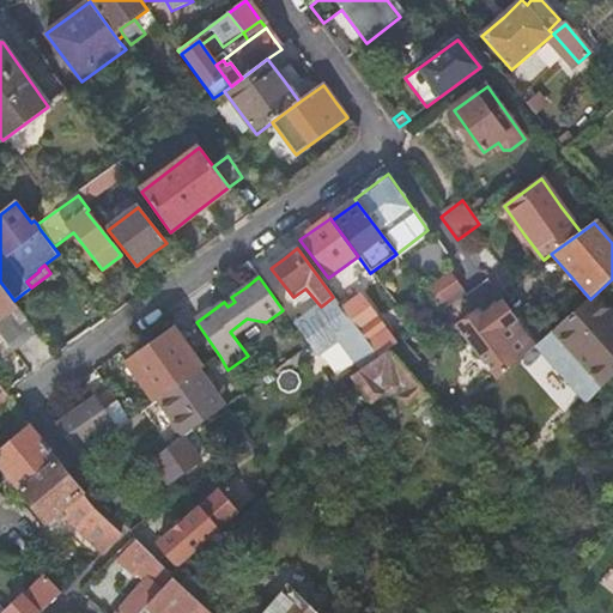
[(426,295),(437,308),(461,291),(450,277),(438,285),(426,295)]
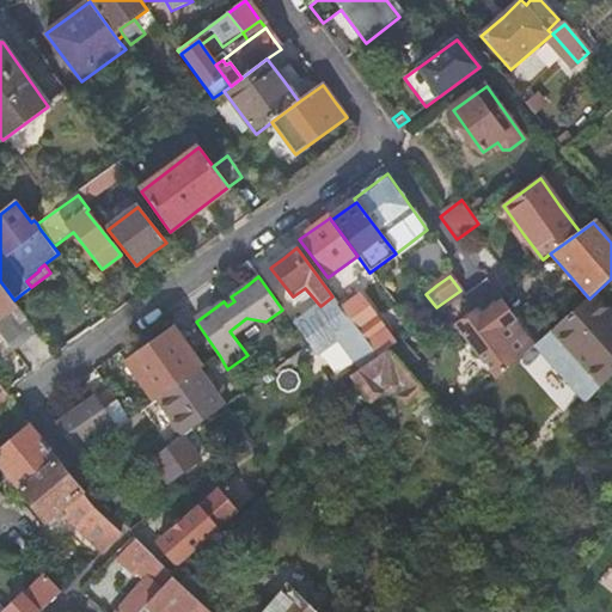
[(0,329),(13,348),(25,340),(37,330),(14,300),(0,281),(0,329)]
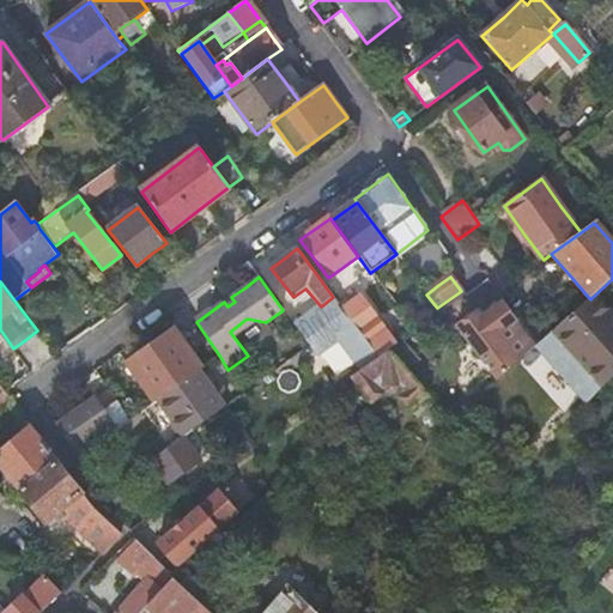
[(575,352),(608,383),(612,377),(612,316),(593,297),(590,299),(553,332),(550,335),(571,356),(575,352)]
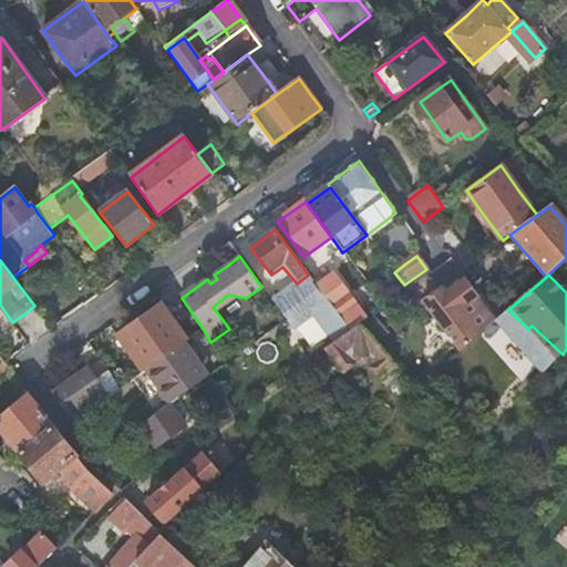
[(323,295),(350,331),(358,326),(366,321),(332,277),(316,289),(321,296),(323,295)]
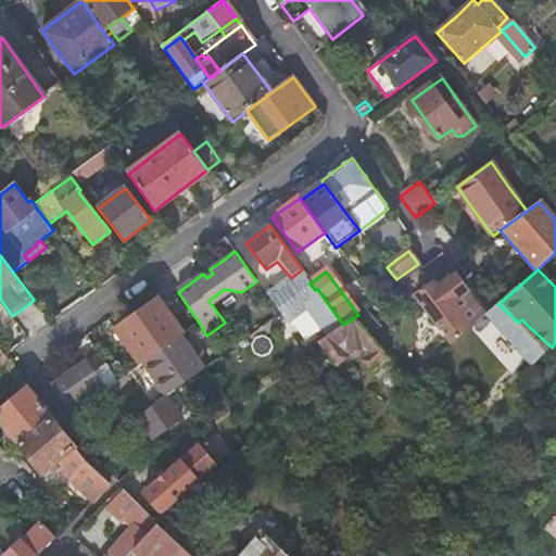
[(436,324),(452,345),(471,328),(485,315),(467,289),(457,276),(451,280),(443,286),(438,290),(434,285),(417,298),(436,324)]
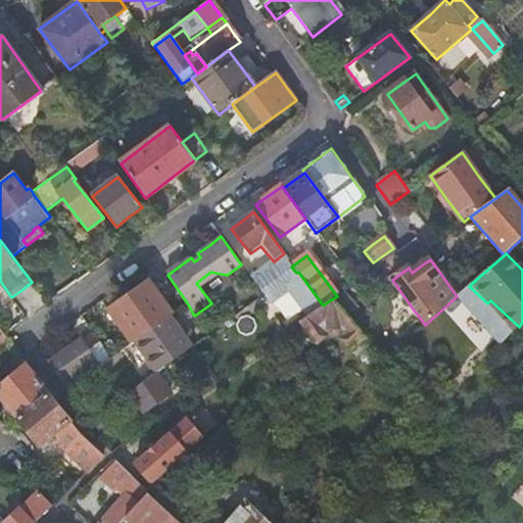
[(456,260),(439,272),(457,296),(469,286),(472,283),(456,260)]
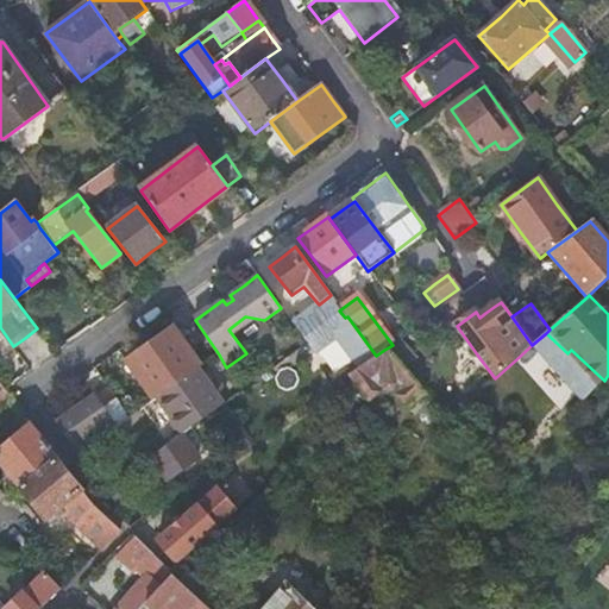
[(338,322),(366,363),(376,356),(347,316),(345,318),(338,322)]
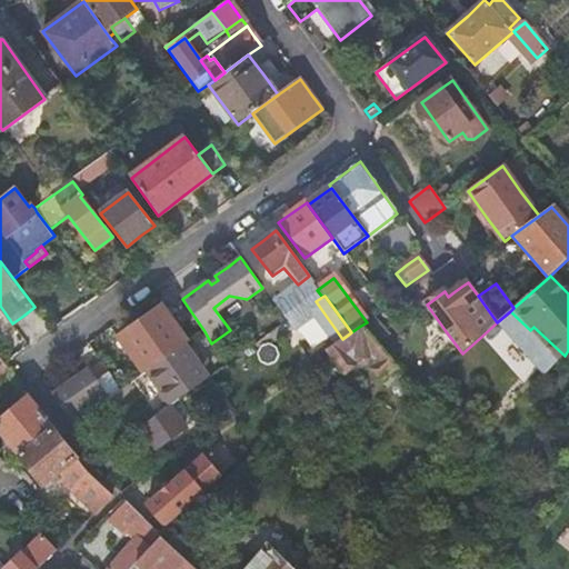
[(119,338),(145,375),(149,371),(187,345),(190,342),(163,307),(141,322),(119,338)]
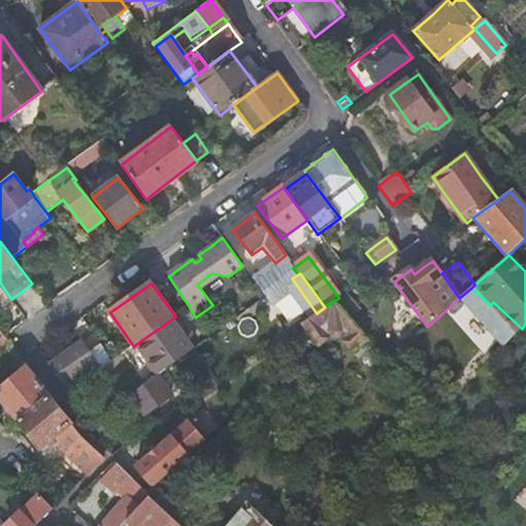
[(351,353),(366,340),(332,302),(325,307),(316,313),(300,326),(316,348),(335,335),(351,353)]
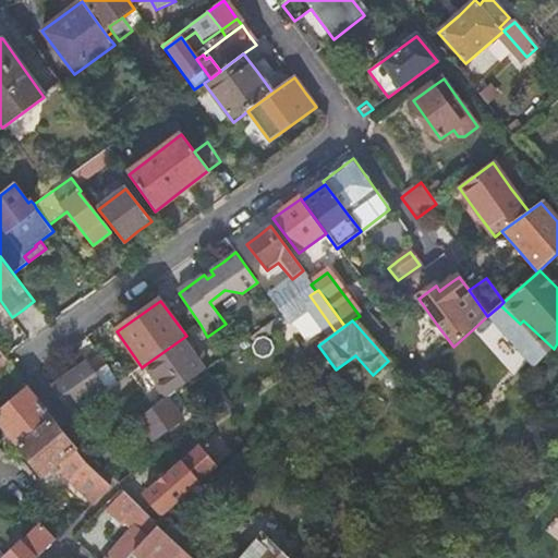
[(204,372),(206,371),(183,338),(146,364),(157,380),(169,397),(204,372)]
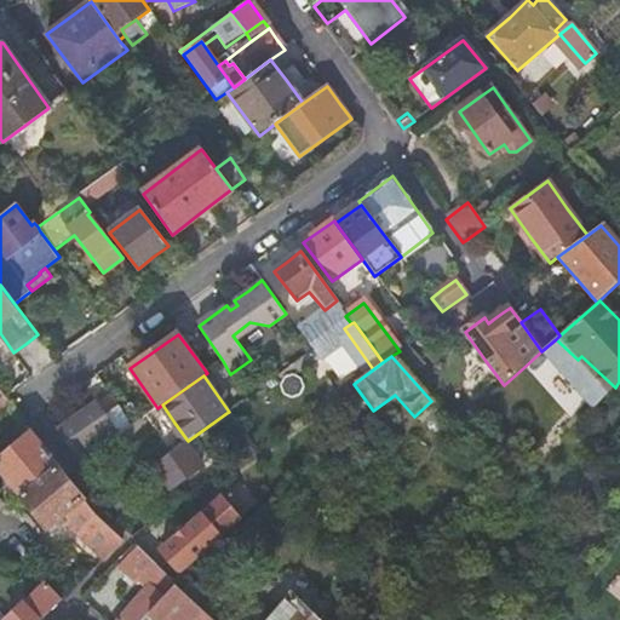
[(0,412),(12,403),(6,396),(0,388),(0,412)]
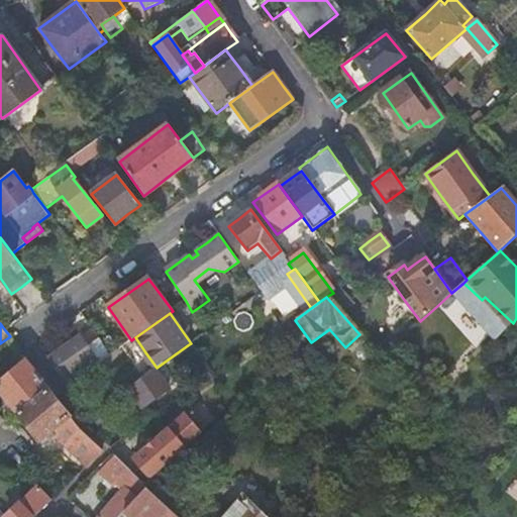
[(88,351),(81,339),(50,360),(67,385),(97,364),(88,351)]
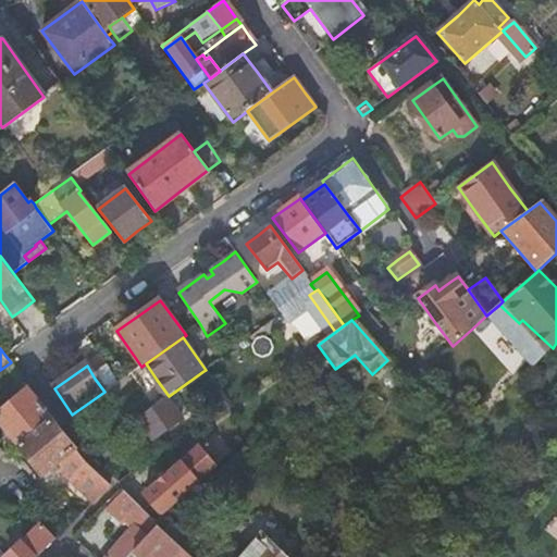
[(0,420),(9,431),(21,446),(53,420),(28,390),(0,412),(0,420)]
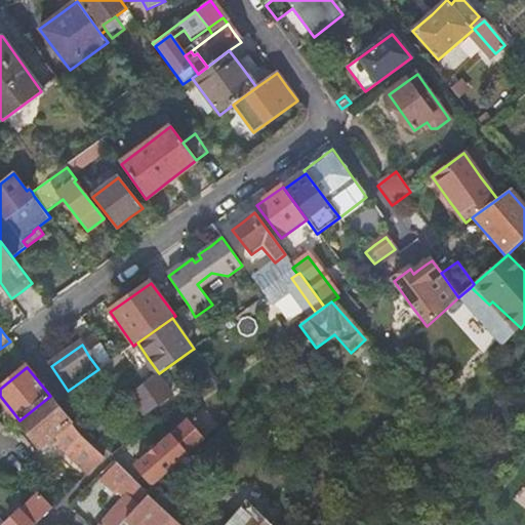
[(165,382),(158,374),(132,393),(139,403),(147,413),(164,401),(173,395),(169,390),(165,382)]
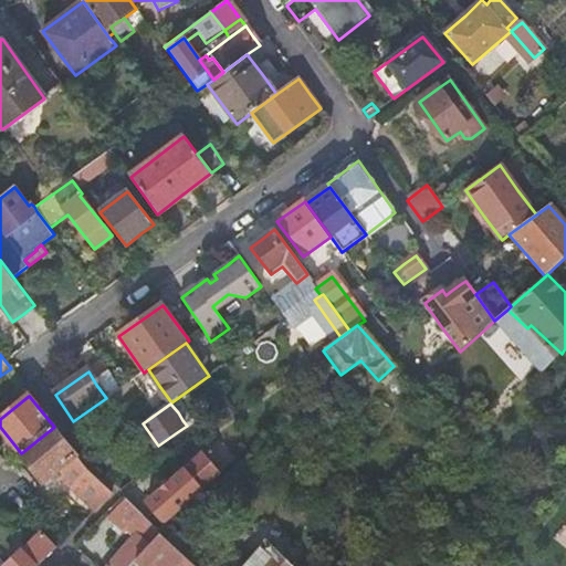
[(185,407),(178,412),(182,420),(190,415),(185,407)]
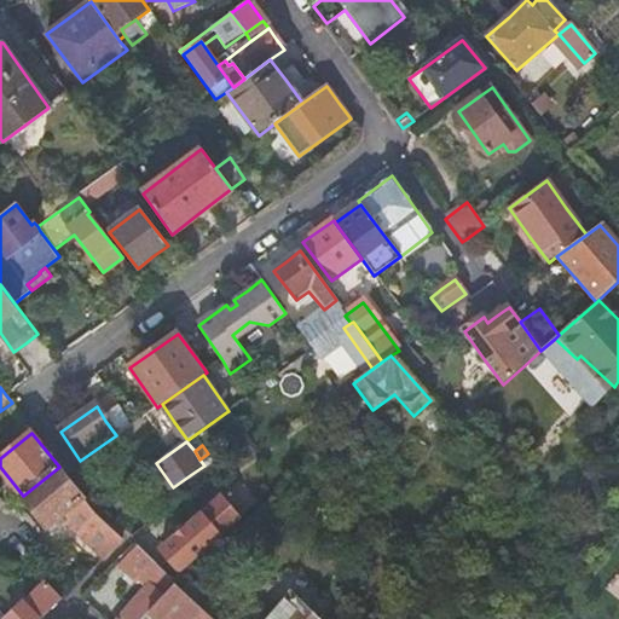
[(59,467),(23,496),(36,512),(50,527),(64,516),(106,559),(123,541),(96,513),(59,467)]
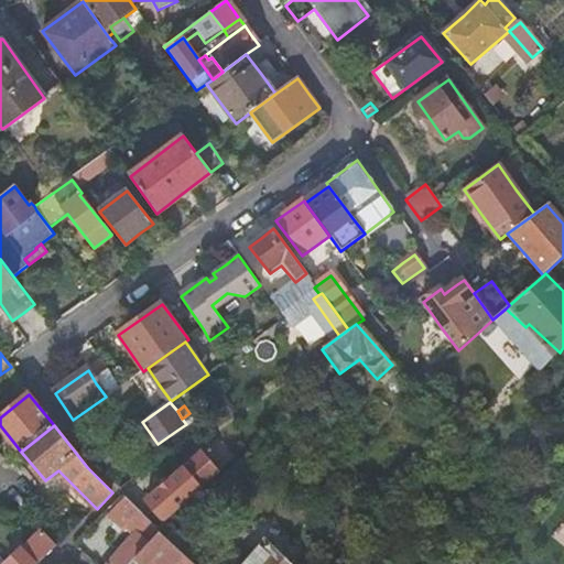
[(218,475),(204,456),(148,503),(156,512),(164,521),(218,475)]
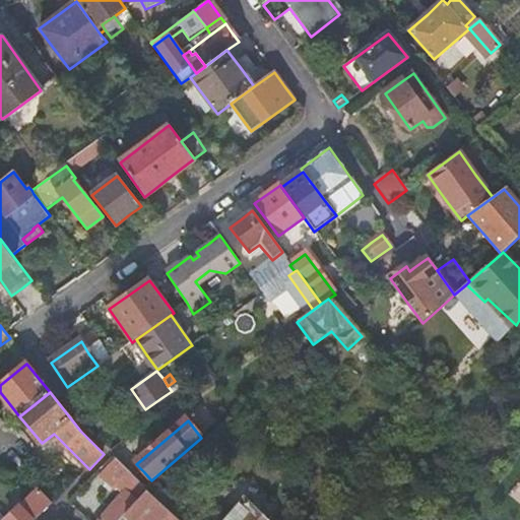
[(235,435),(229,429),(206,450),(212,456),(235,435)]
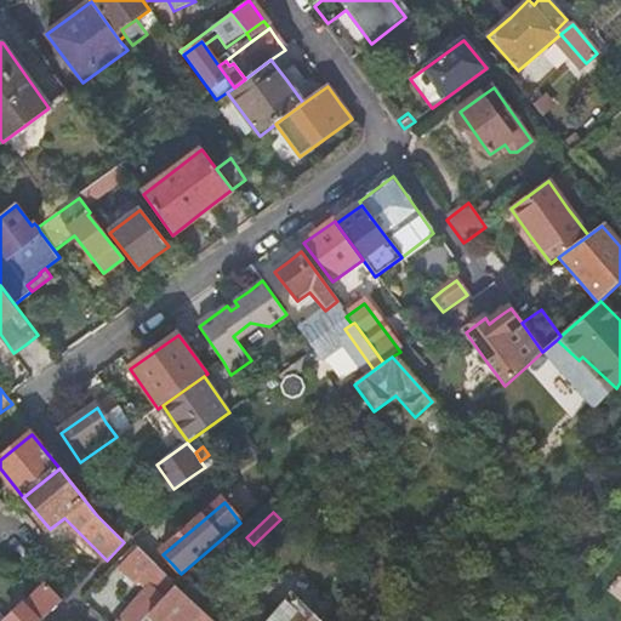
[(144,620),(151,614),(175,586),(140,551),(129,563),(144,577),(151,587),(120,620),(144,620)]
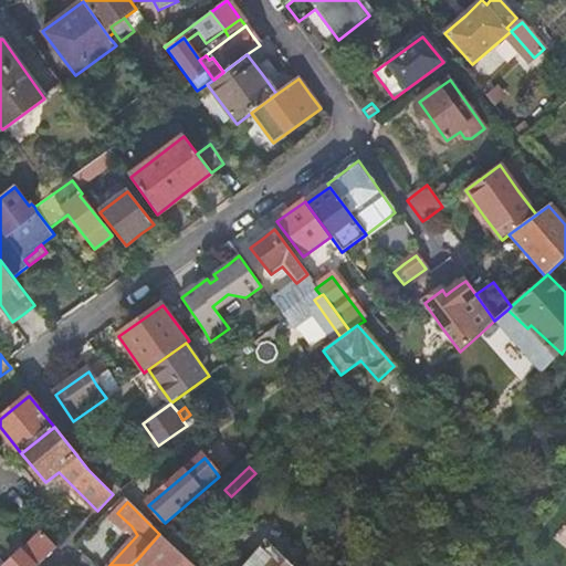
[(0,565),(38,565),(59,547),(43,533),(8,565),(1,559),(0,561),(0,565)]
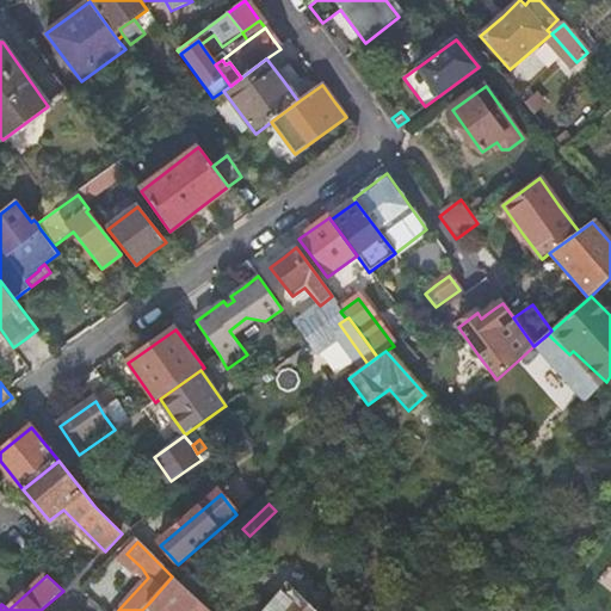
[(210,610),(196,598),(177,581),(172,576),(148,604),(155,610),(210,610)]
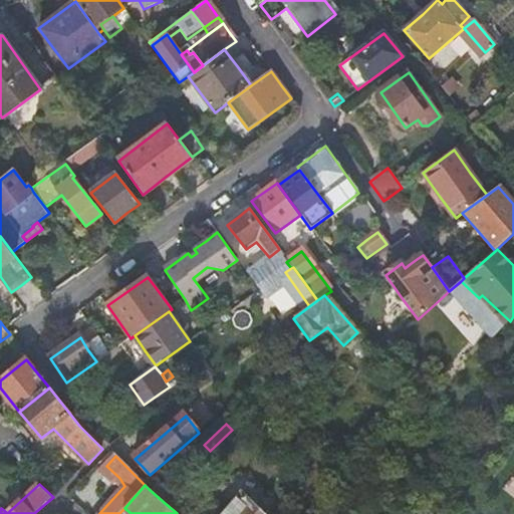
[(262,513),(245,497),(229,513),(262,513)]
